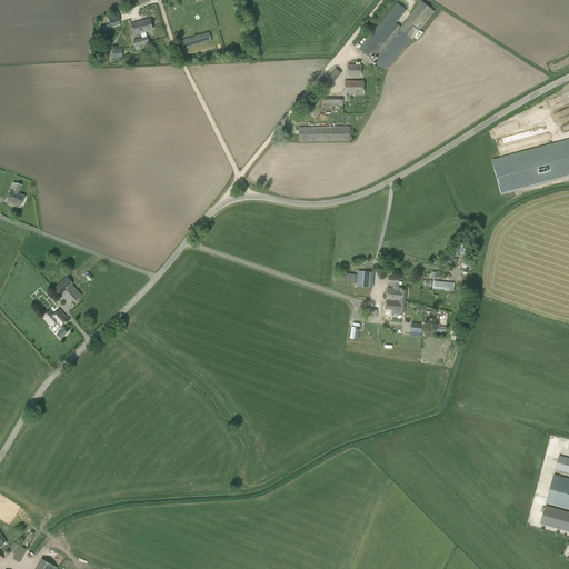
[(422,2),(400,30),(395,25),(407,10),(397,2),(358,48),(368,57),(371,52),(377,57),(373,61),(385,71),(433,12),(422,2)]
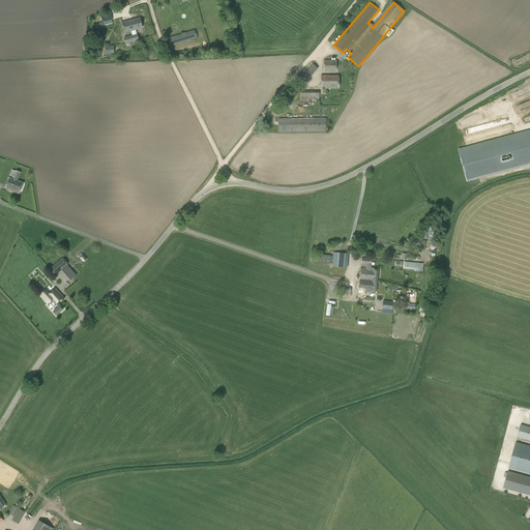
[(102,23),(112,20),(110,12),(100,16),(102,23)]
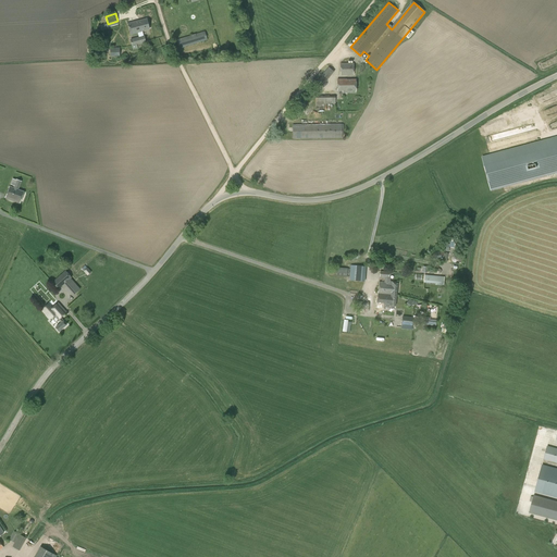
[(144,36),(143,32),(149,29),(147,19),(138,21),(138,20),(128,23),(132,35),(138,33),(139,37),(131,39),(132,45),(146,41),(144,36)]
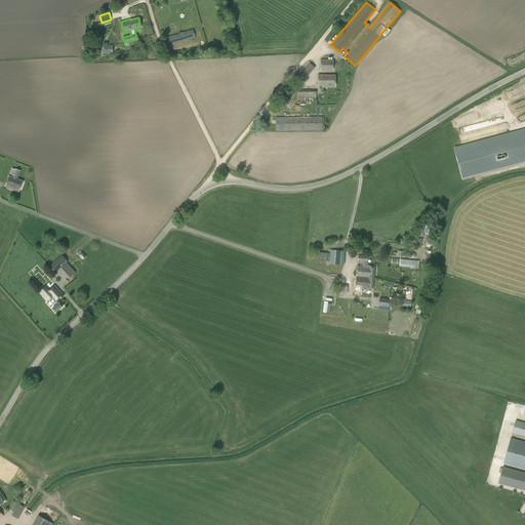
[(167,37),(169,45),(196,38),(193,30),(167,37)]
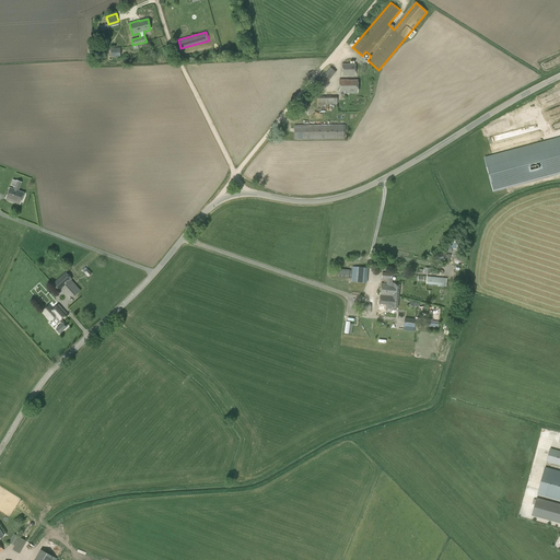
[(342,63),(342,76),(356,76),(356,63),(342,63)]
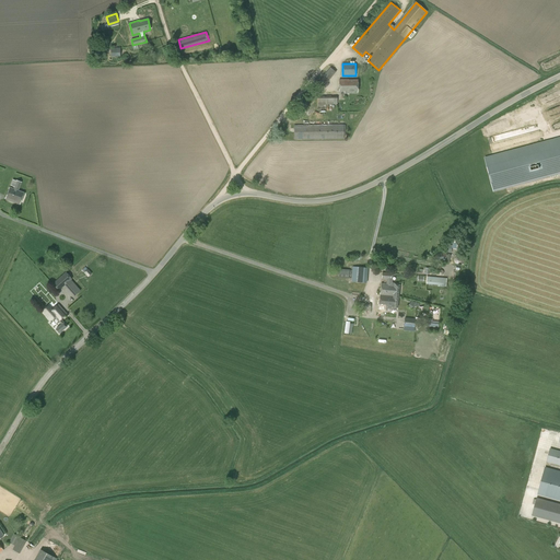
[(334,74),(334,73),(335,71),(330,68),(319,80),(325,84),(334,74)]
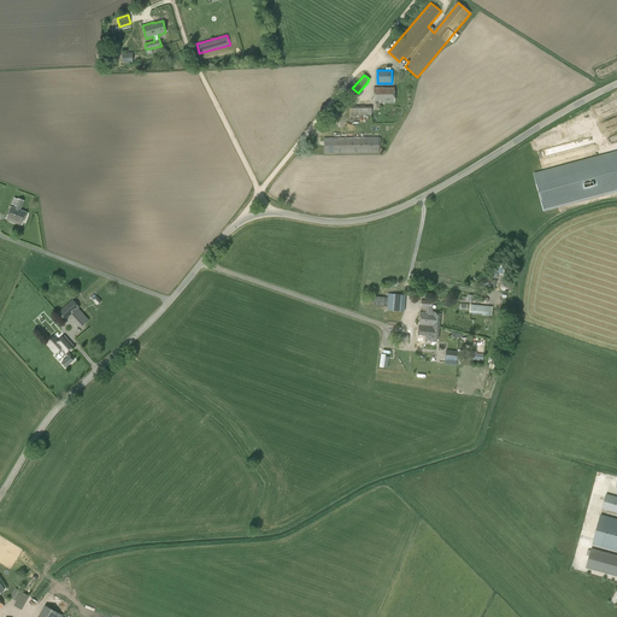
[(394,103),(394,101),(394,88),(374,88),(374,101),(380,101),(380,103),(394,103)]
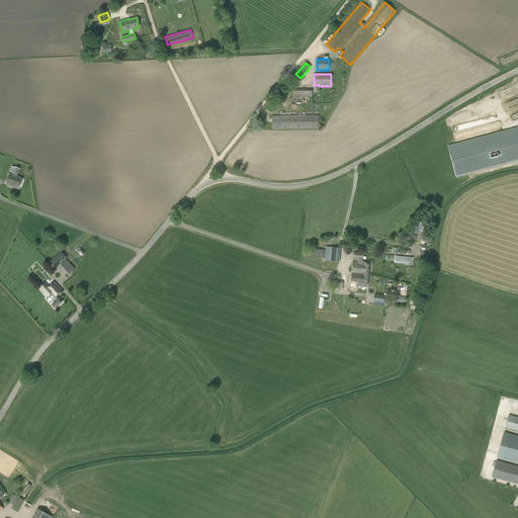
[(517,87),(517,84),(501,91),(503,95),(517,89),(517,87)]
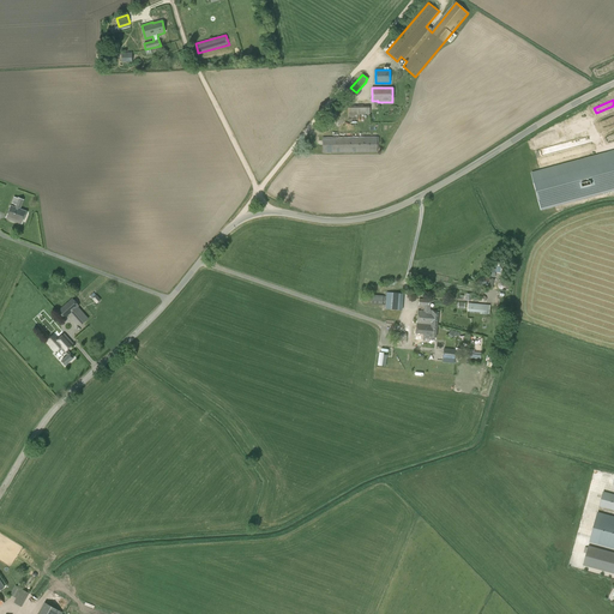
[(348,118),(356,118),(356,114),(366,114),(369,114),(369,106),(360,106),(348,106),(348,118)]
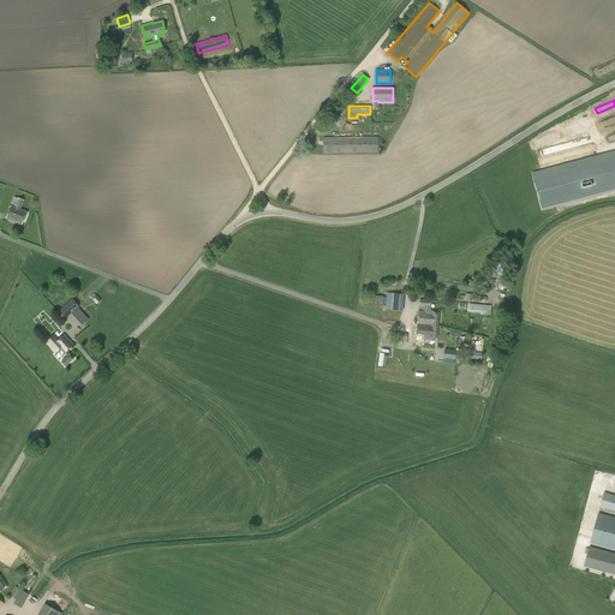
[(323,153),(377,153),(377,137),(323,137),(323,153)]
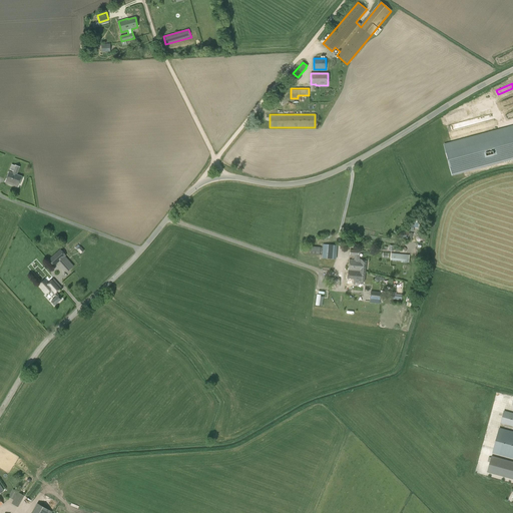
[(512,125),(444,144),(453,175),(512,158),(512,125)]
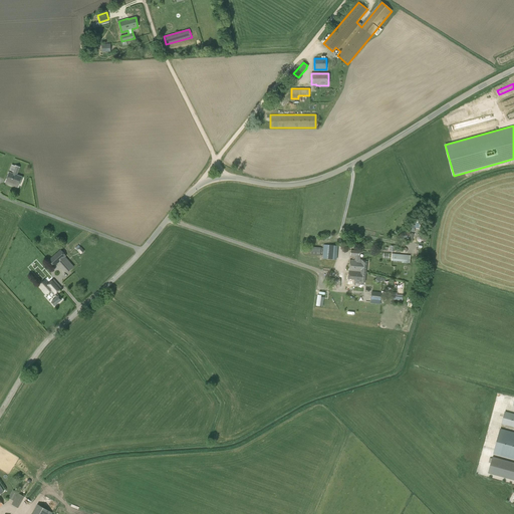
[(17,175),(20,167),(15,166),(13,173),(9,172),(6,181),(15,185),(14,186),(18,188),(18,187),(22,177),(17,175)]
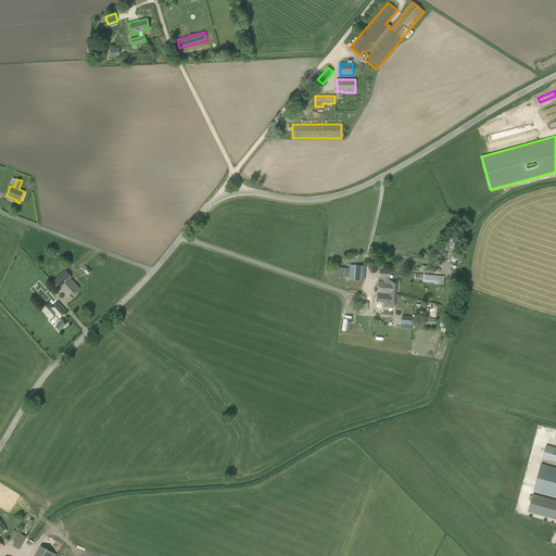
[(430,255),(433,260),(438,257),(443,257),(443,252),(437,250),(430,255)]
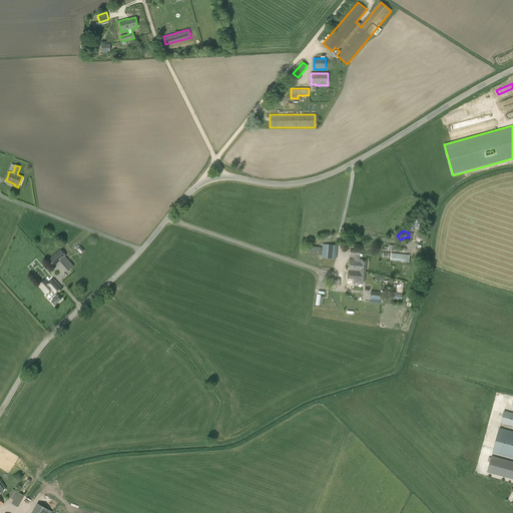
[(322,258),(336,260),(337,245),(323,244),(322,258)]
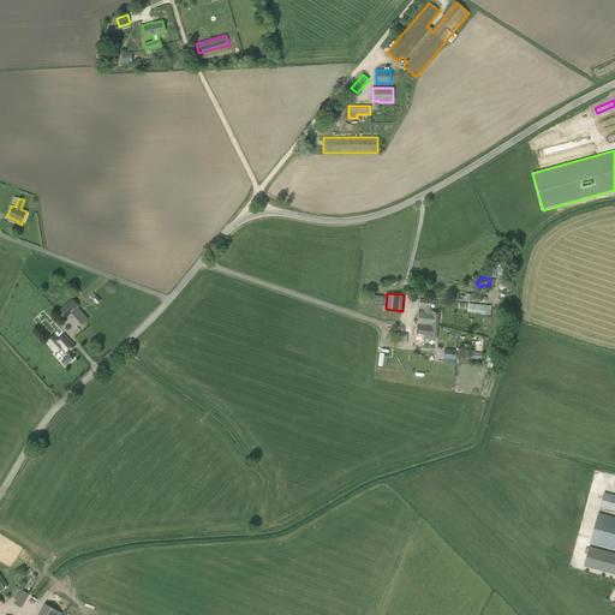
[(366,304),(382,305),(383,296),(366,294),(366,304)]
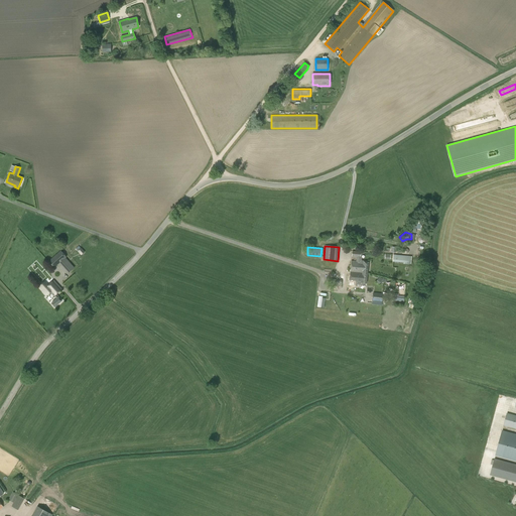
[(75,268),(66,258),(67,257),(60,251),(47,262),(53,268),(59,263),(69,273),(75,268)]
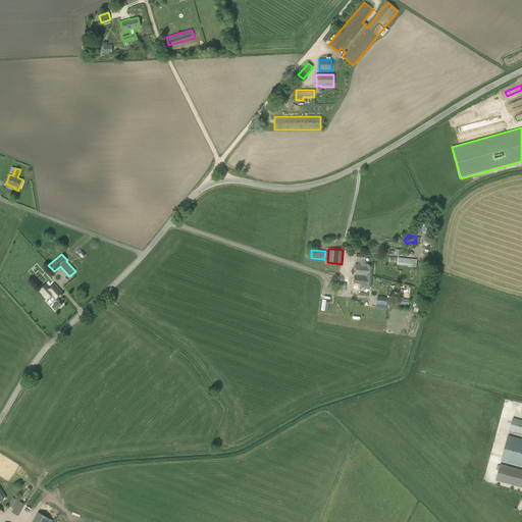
[(356,259),(360,260),(360,264),(355,263),(354,274),(371,276),(372,265),(368,265),(368,264),(365,263),(366,256),(364,256),(364,255),(356,254),(356,259)]
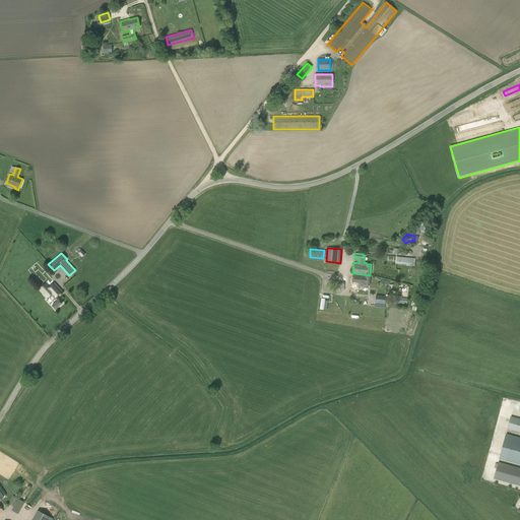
[(413,267),(414,258),(396,257),(396,262),(407,263),(406,266),(413,267)]
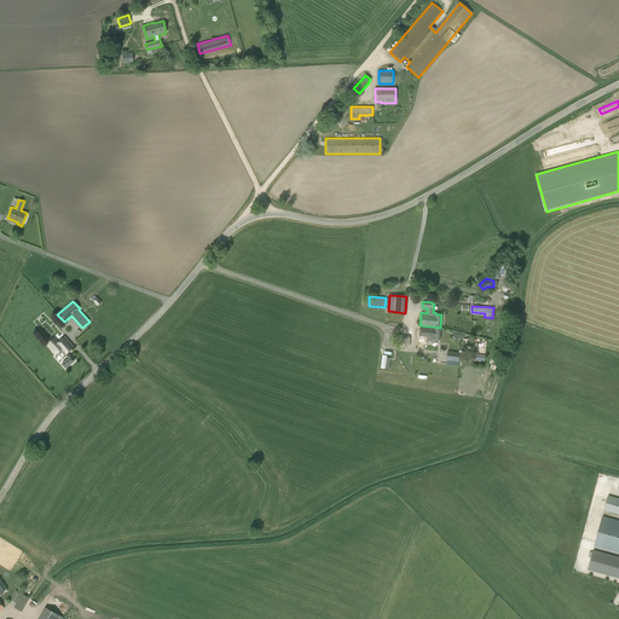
[(439,341),(440,328),(420,325),(418,339),(429,340),(439,341)]
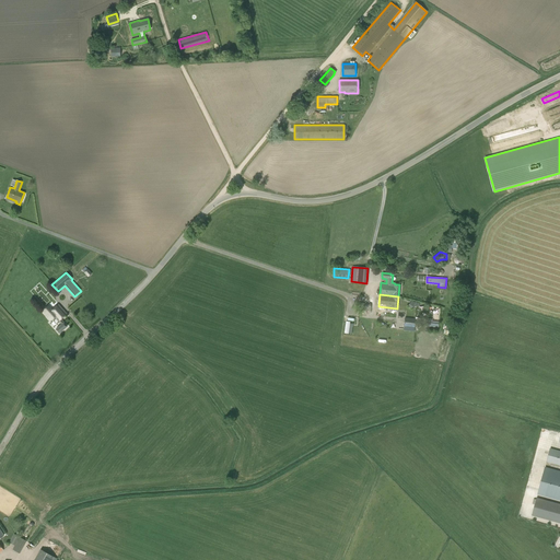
[(59,317),(61,318),(67,314),(58,304),(53,310),(49,306),(42,312),(50,322),(55,317),(57,315),(59,317)]
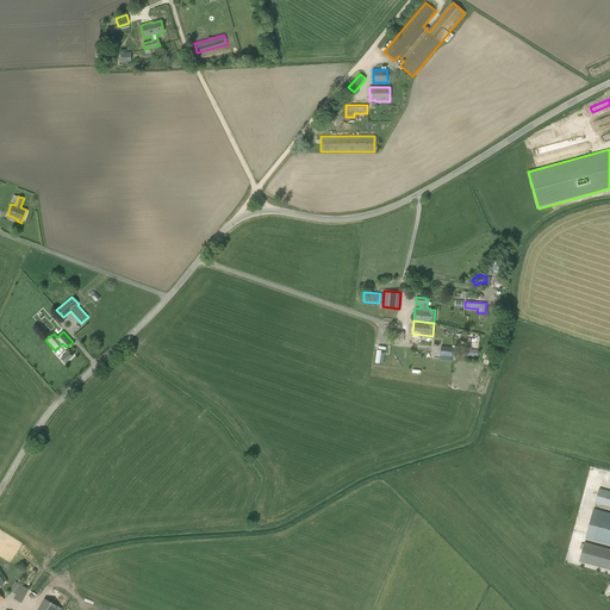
[(66,348),(67,347),(64,346),(62,343),(60,346),(67,354),(61,359),(64,363),(73,355),(69,350),(69,352),(66,348)]
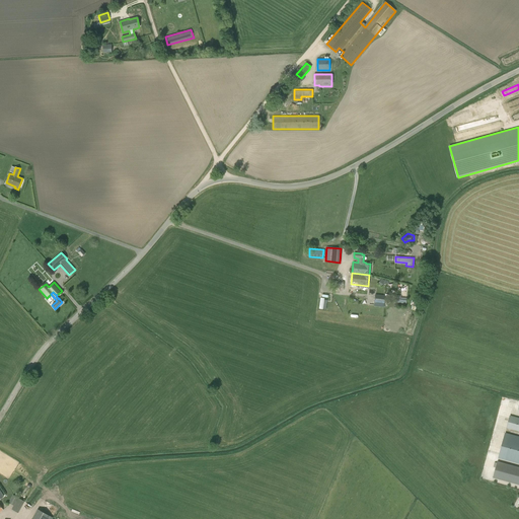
[(391,300),(391,297),(385,296),(385,295),(374,294),(374,302),(384,303),(394,304),(394,301),(391,300)]
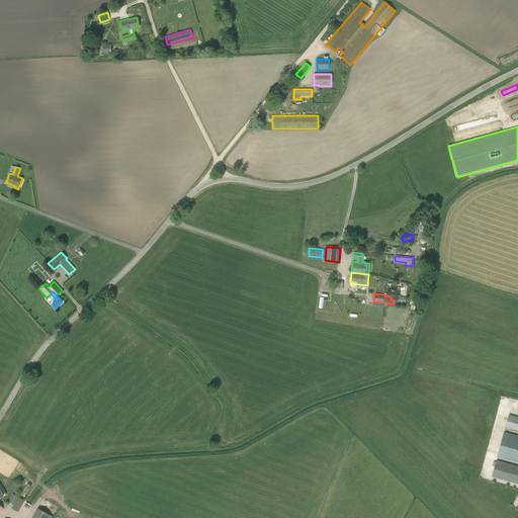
[(394,294),(394,303),(405,303),(405,297),(399,296),(399,294),(394,294)]
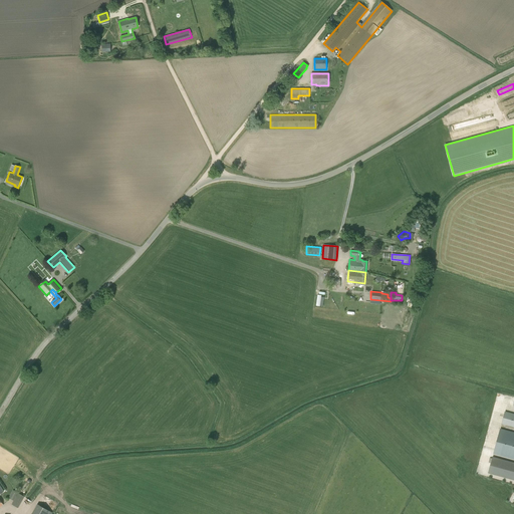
[(513,414),(505,412),(501,424),(513,427),(513,414)]
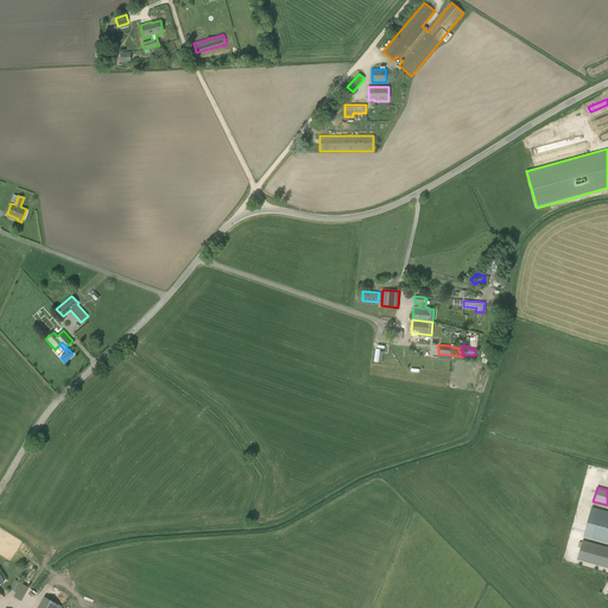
[(607,511),(591,507),(583,537),(607,543),(607,511)]
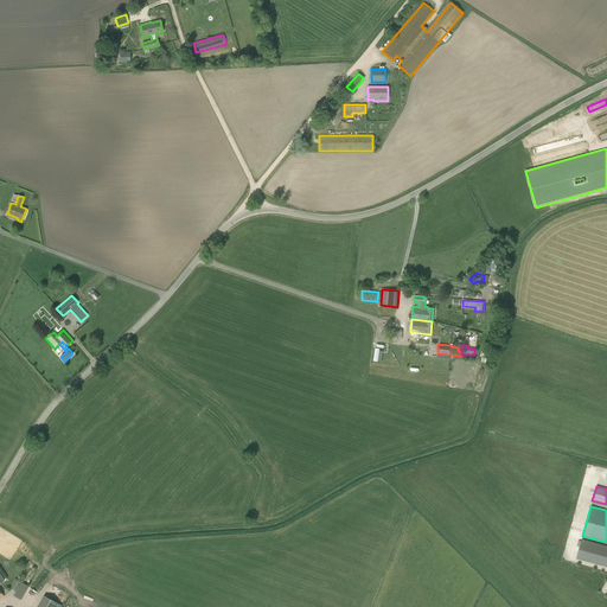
[(606,547),(582,540),(576,558),(606,567),(606,547)]
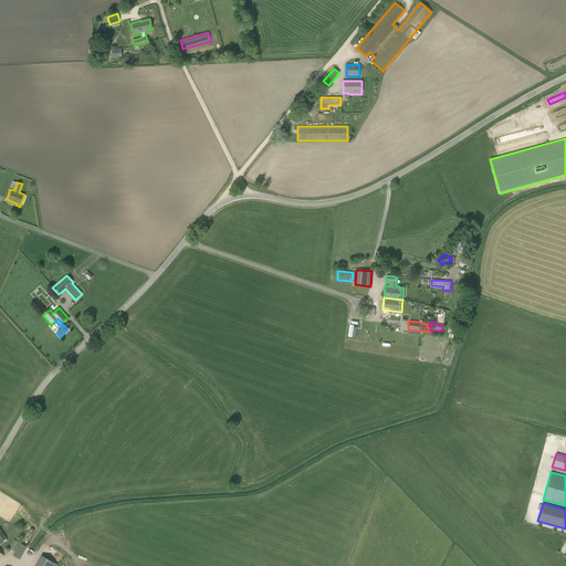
[(20,559),(27,547),(14,540),(9,548),(14,552),(12,555),(20,559)]
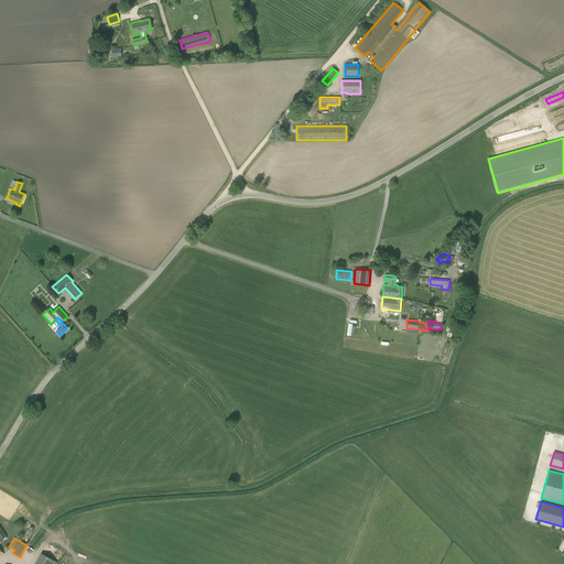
[(55,563),(56,563),(41,554),(34,563),(55,563)]
